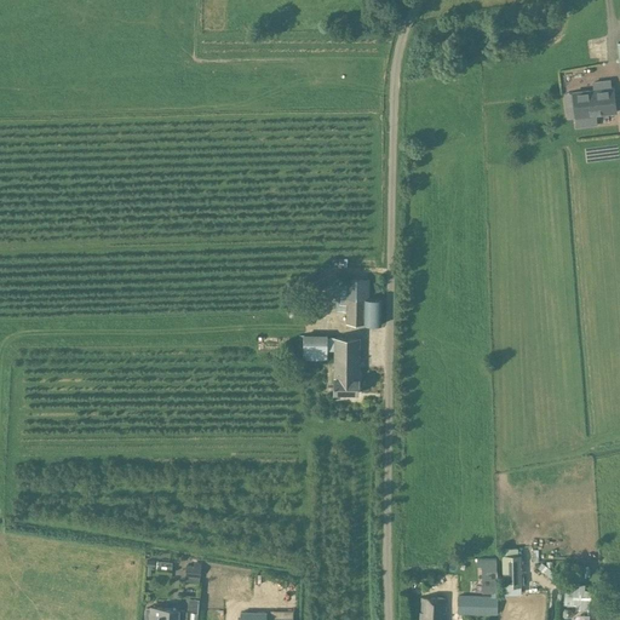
[(573,93),(577,127),(597,125),(596,115),(616,113),(614,89),(573,93)]
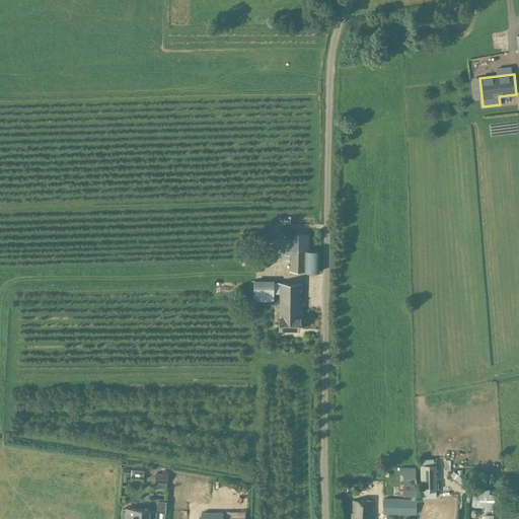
[(310,233),(290,233),(290,262),(290,271),(319,272),(320,250),(309,250),(310,233)]
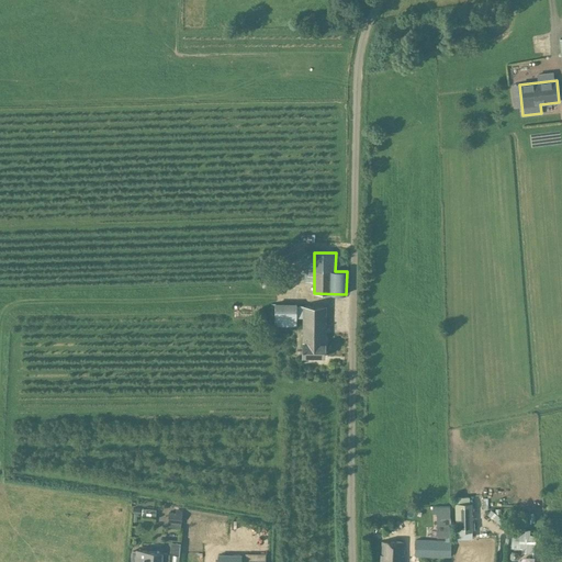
[(304,306),(303,356),(325,357),(326,306),(304,306)]
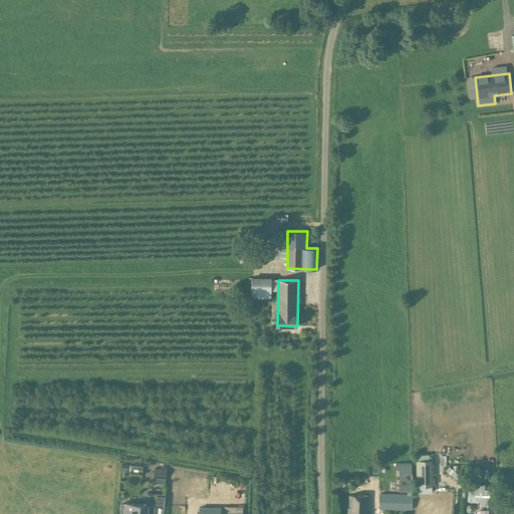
[(431,492),(429,454),(414,454),(415,493),(431,492)]
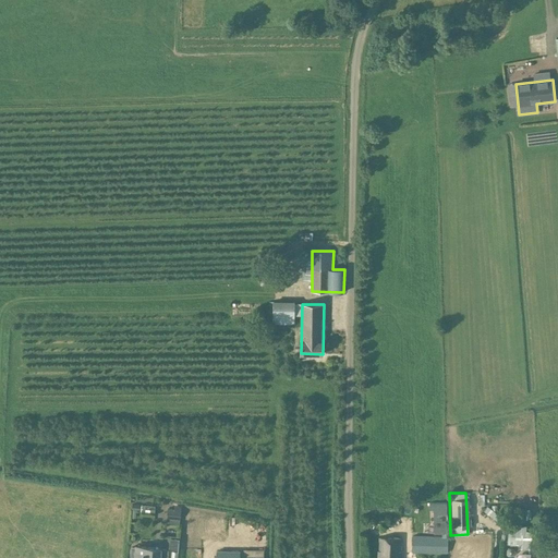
[(447,502),(429,502),(429,509),(433,509),(434,533),(448,533),(447,502)]
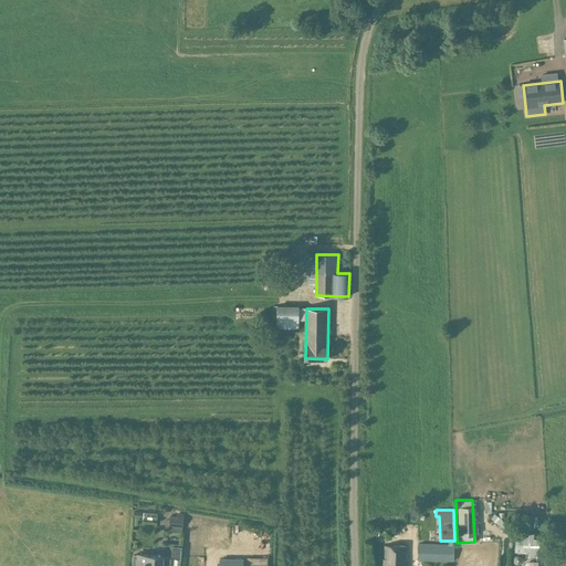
[(184,517),(177,516),(169,516),(168,531),(182,533),(184,517)]
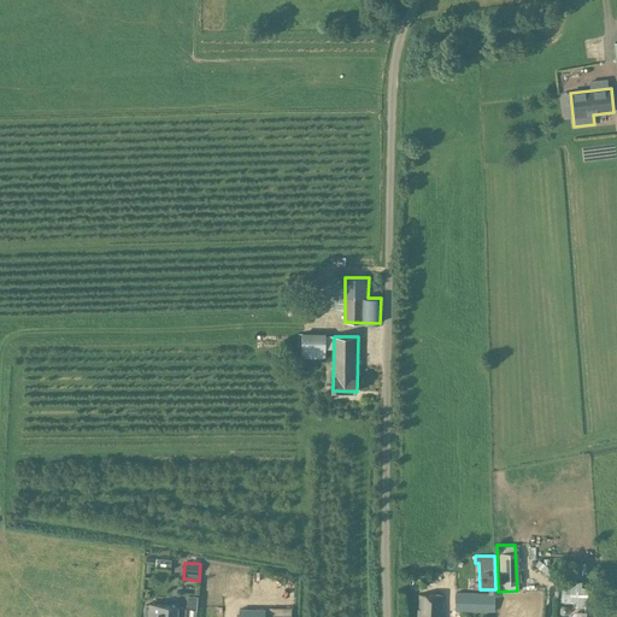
[(573,601),(573,607),(586,606),(585,581),(560,582),(560,603),(573,601)]
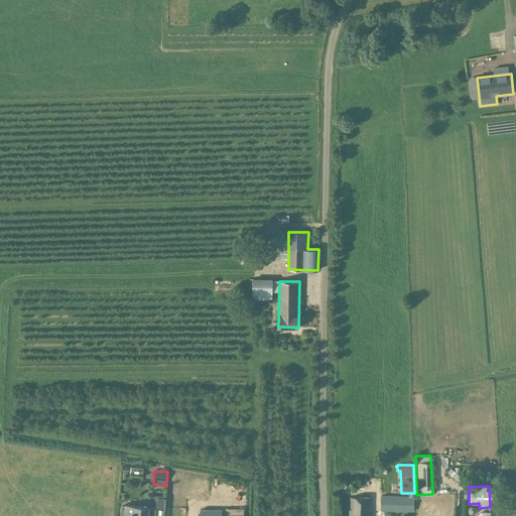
[(381,495),(381,510),(414,512),(414,496),(381,495)]
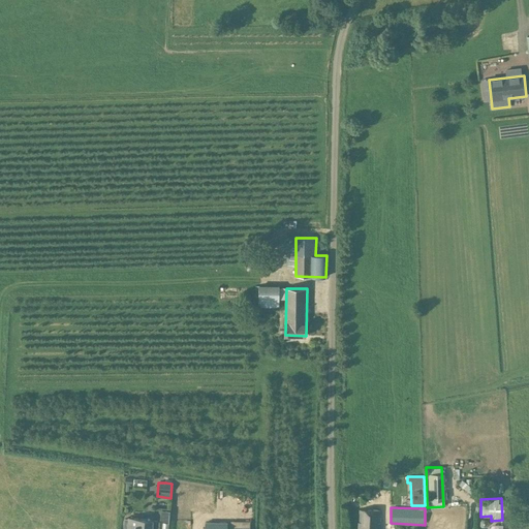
[(359,528),(379,528),(380,510),(360,509),(359,528)]
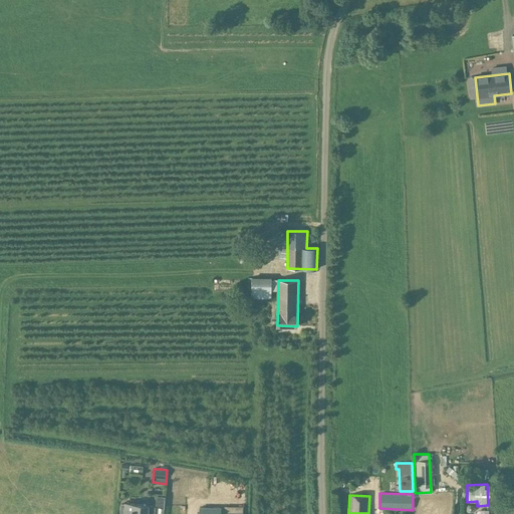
[(124,503),(123,513),(155,513),(156,506),(149,505),(124,503)]
